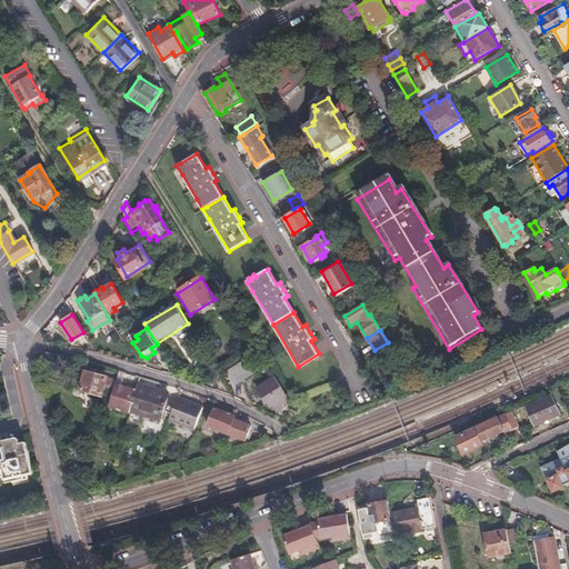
[(220,376),(218,372),(211,360),(203,365),(213,379),(220,376)]
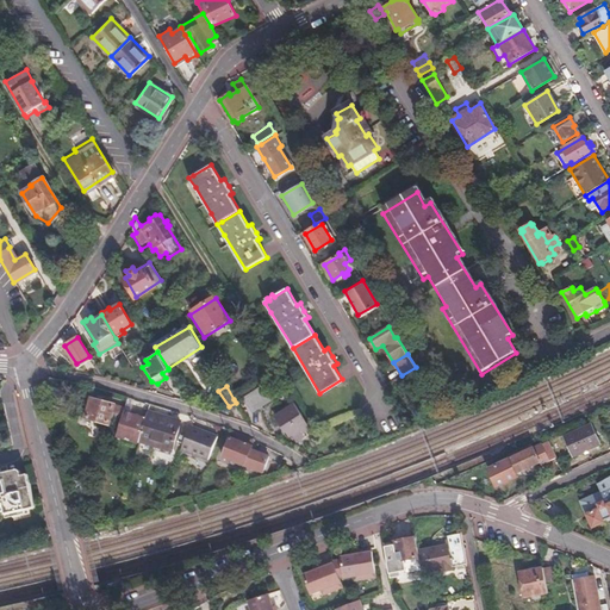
[(240,409),(248,422),(255,417),(253,411),(269,400),(262,388),(246,400),(248,404),(240,409)]
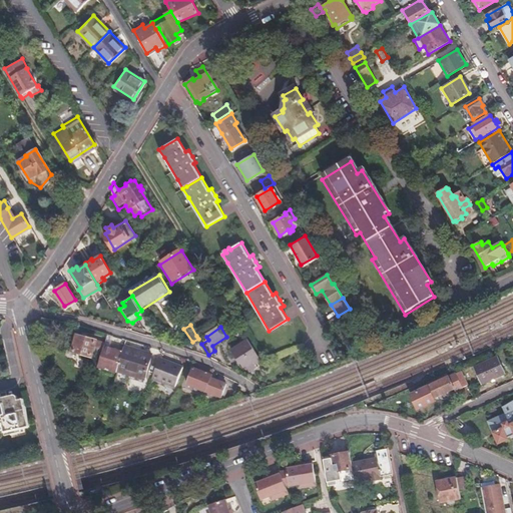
[(102,346),(103,343),(76,335),(71,352),(90,358),(92,352),(99,355),(102,346)]
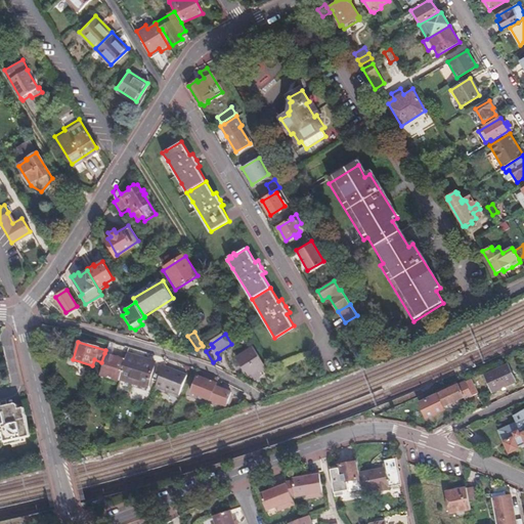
[(260,372),(266,367),(252,346),(236,356),(245,369),(246,368),(250,375),(252,374),(256,379),(262,375),(260,372)]
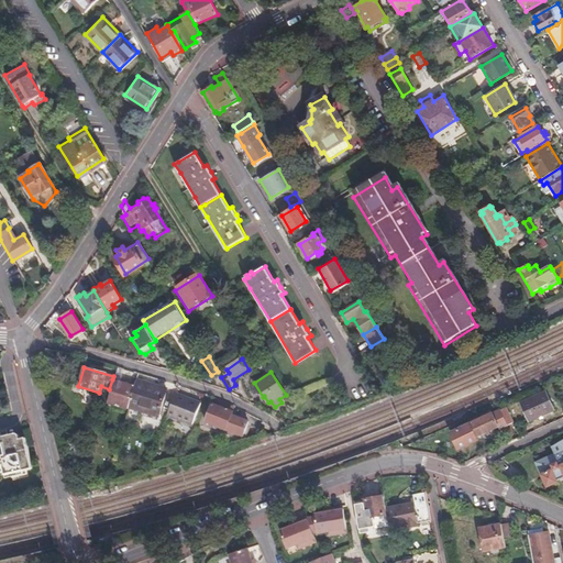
[(109,389),(106,403),(111,405),(114,403),(118,404),(119,407),(125,409),(133,386),(112,379),(109,389)]
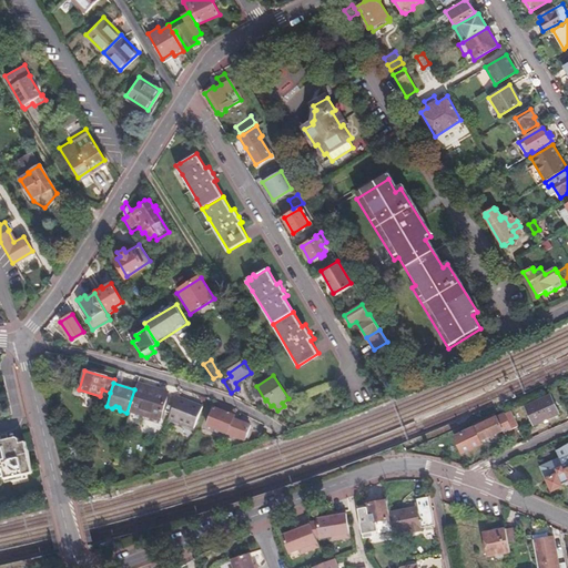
[(127,413),(123,422),(138,426),(142,414),(159,418),(166,393),(137,383),(134,389),(127,413)]
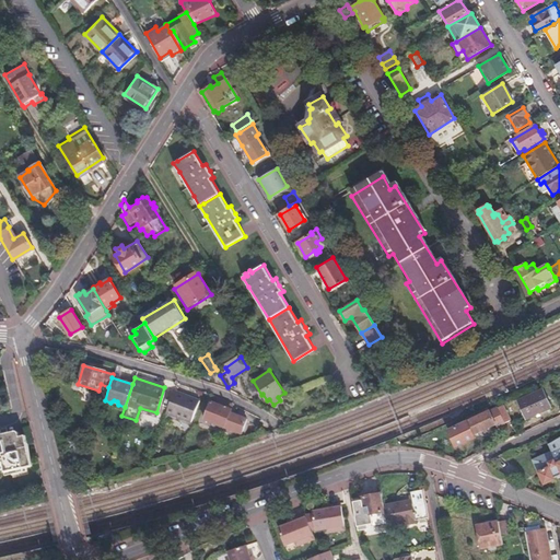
[(549,406),(540,388),(516,399),(525,417),(549,406)]
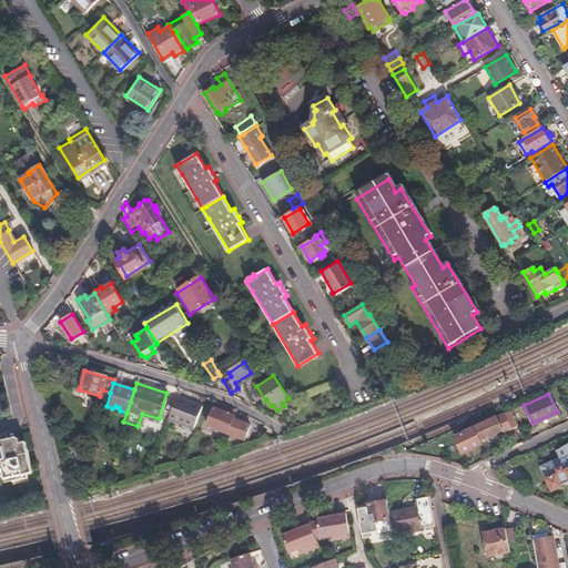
[(175,396),(166,418),(192,428),(202,407),(175,396)]
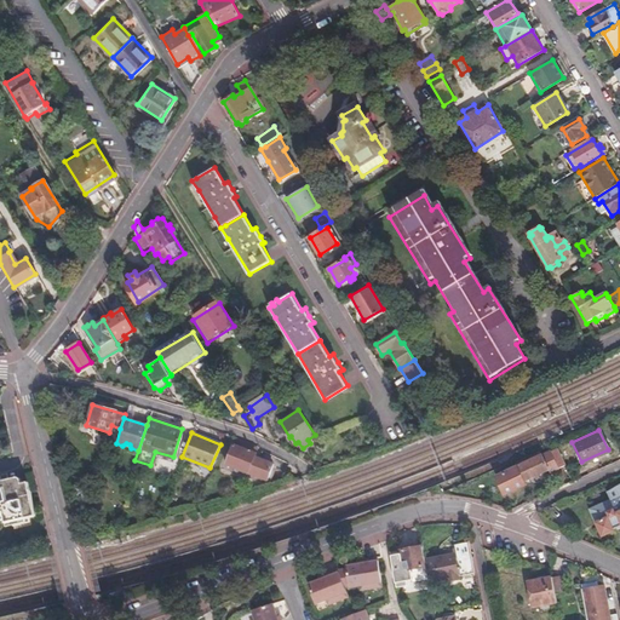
[(254,457),(258,448),(236,440),(227,463),(265,480),(273,464),(254,457)]
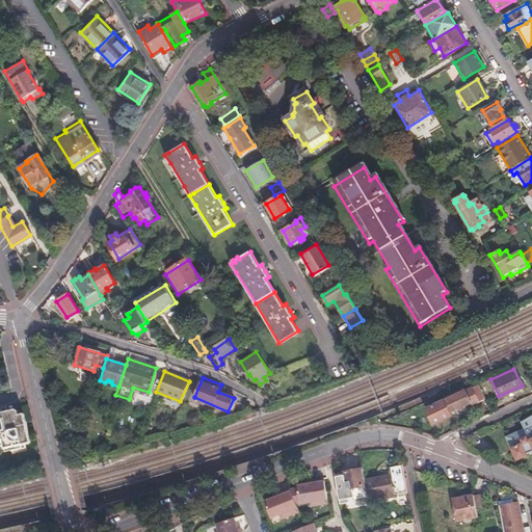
[(476,384),(462,391),(469,402),(470,405),(483,399),(476,384)]
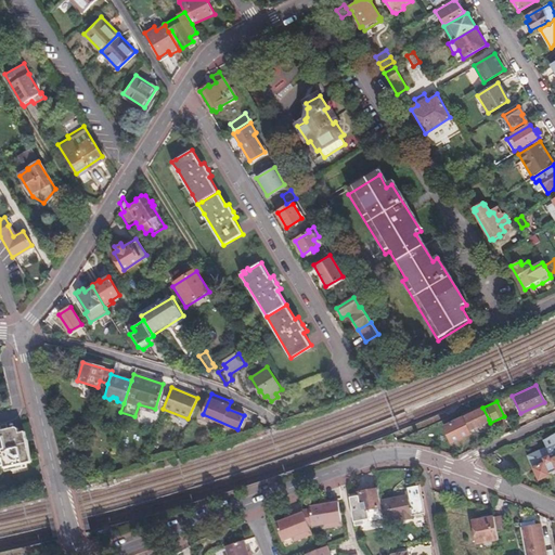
[(285,420),(301,413),(298,408),(282,413),(285,420)]
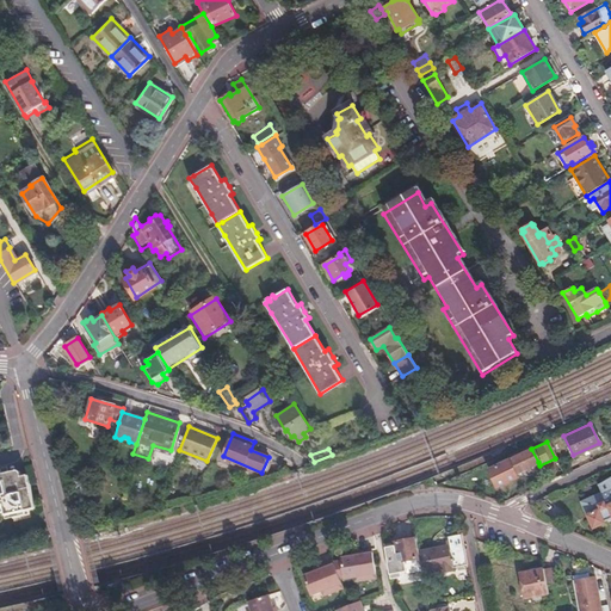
[(538,462),(531,449),(507,461),(513,474),(538,462)]
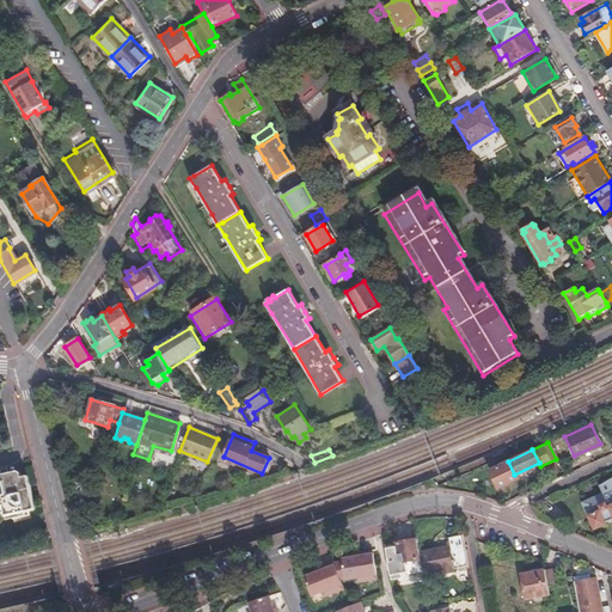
[(508,461),(488,470),(495,488),(515,478),(514,475),(508,461)]
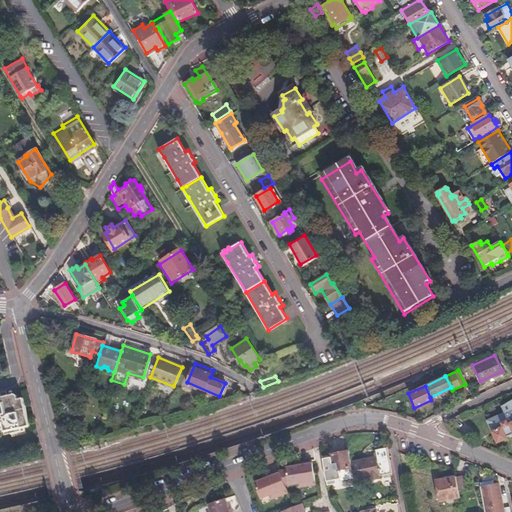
[(5,392),(0,392),(0,429),(3,429),(4,432),(8,431),(9,434),(23,431),(23,427),(28,426),(21,399),(17,400),(15,394),(6,396),(5,392)]
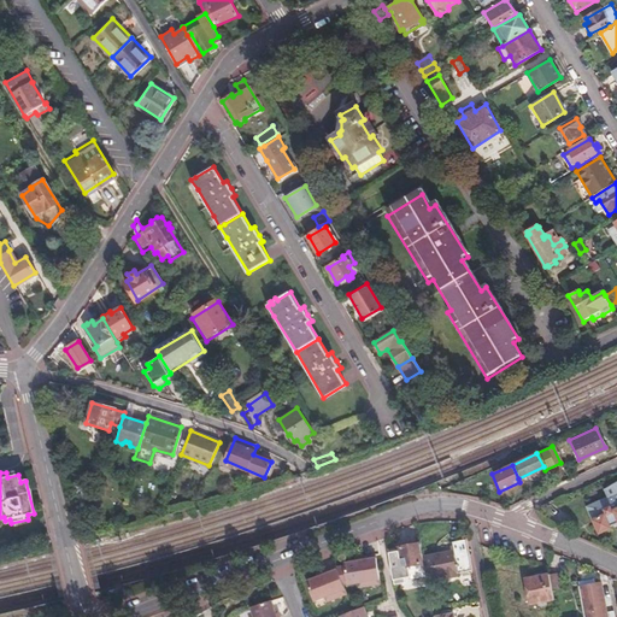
[(80,485),(77,476),(68,479),(70,488),(80,485)]
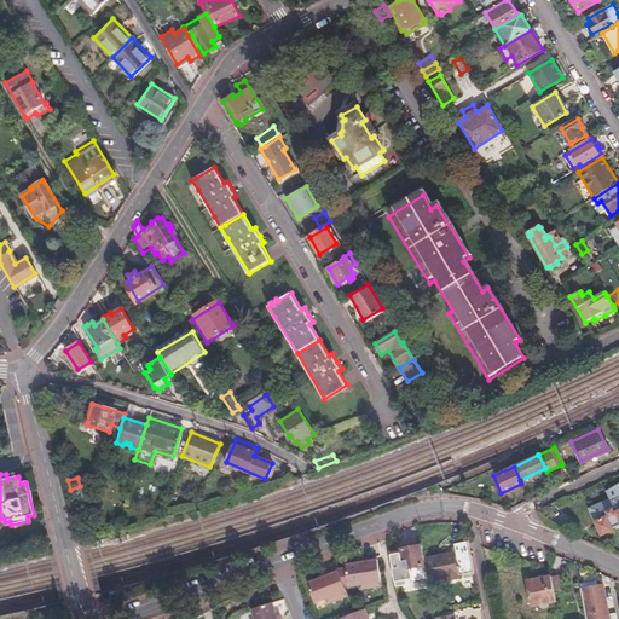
[(618,481),(602,490),(607,497),(586,508),(589,512),(600,534),(611,528),(609,526),(618,521),(618,481)]
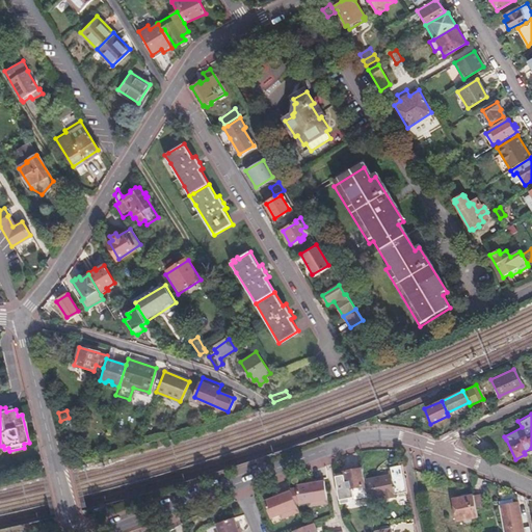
[(405,490),(400,464),(387,467),(389,474),(362,479),(365,496),(366,499),(380,496),(381,499),(392,497),(391,494),(405,490)]
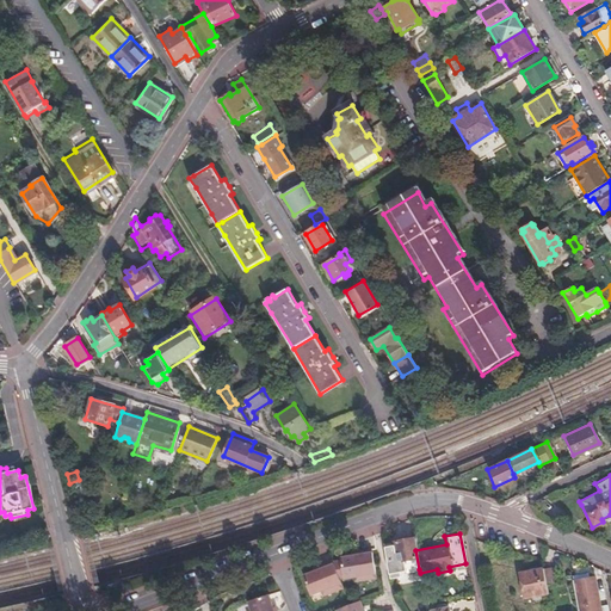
[(415,550),(413,537),(393,541),(394,548),(384,549),(388,578),(399,575),(399,572),(407,569),(408,572),(419,569),(415,550)]
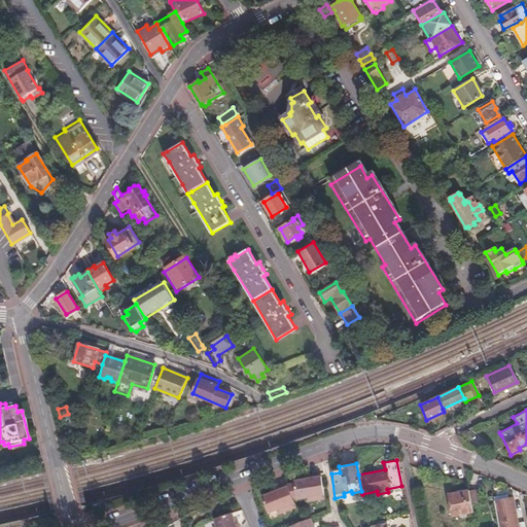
[(303,476),(303,479),(293,480),(293,483),(287,484),(292,497),(295,497),(296,498),(306,497),(307,501),(324,498),(320,472),(303,476)]
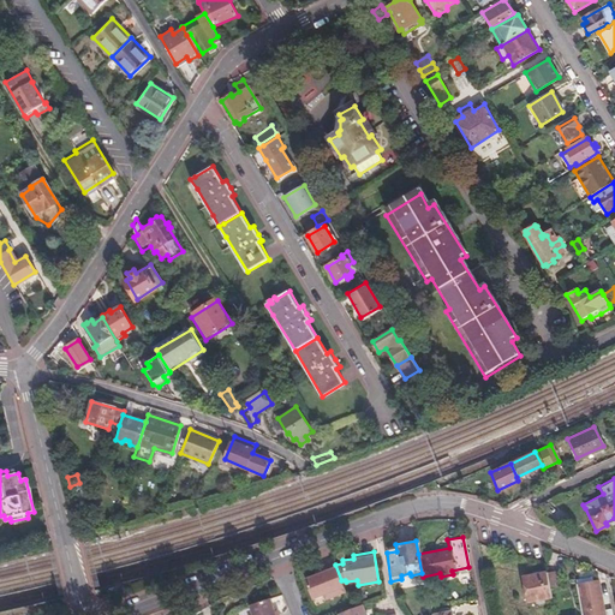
[(335,565),(334,563),(314,572),(315,575),(306,579),(314,598),(323,595),(326,599),(345,591),(341,580),(335,565)]
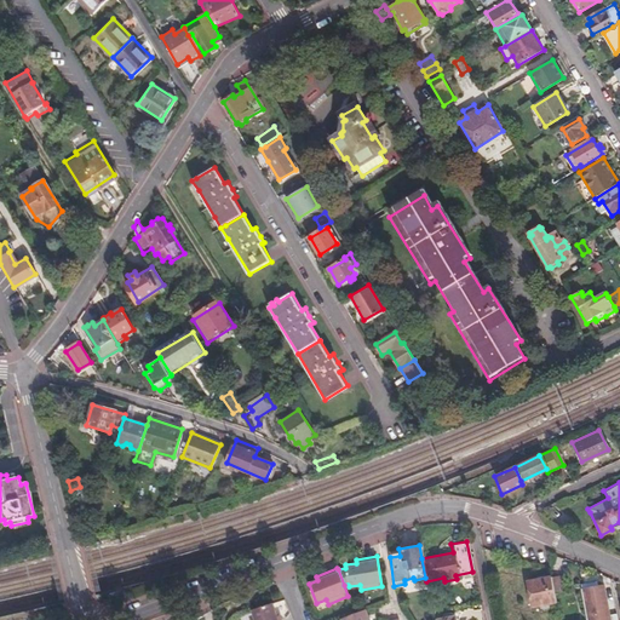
[(561,574),(551,577),(551,578),(555,593),(564,592),(561,574)]
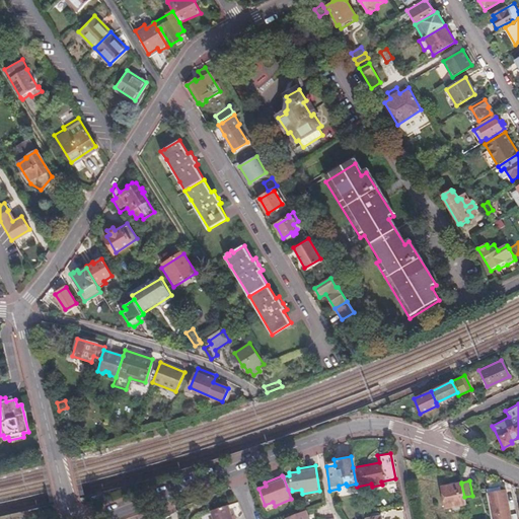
[(464,497),(461,484),(441,487),(445,510),(443,510),(445,518),(454,517),(454,518),(467,516),(464,497)]
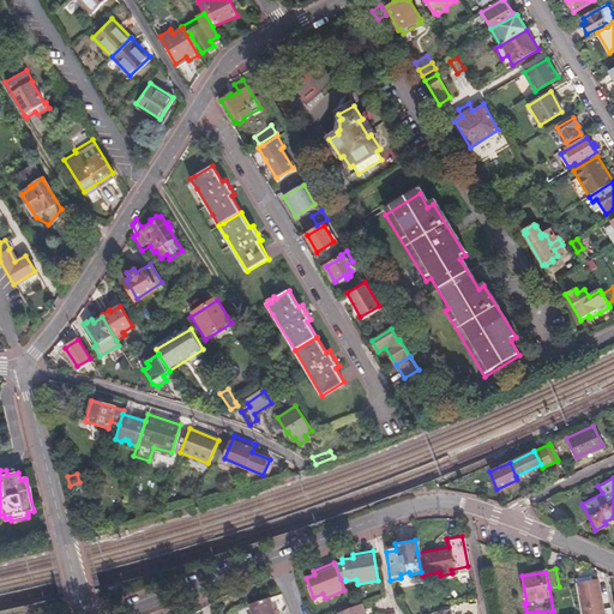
[(612,613),(611,607),(602,608),(596,579),(589,581),(588,577),(576,579),(582,606),(581,606),(582,613),(612,613)]
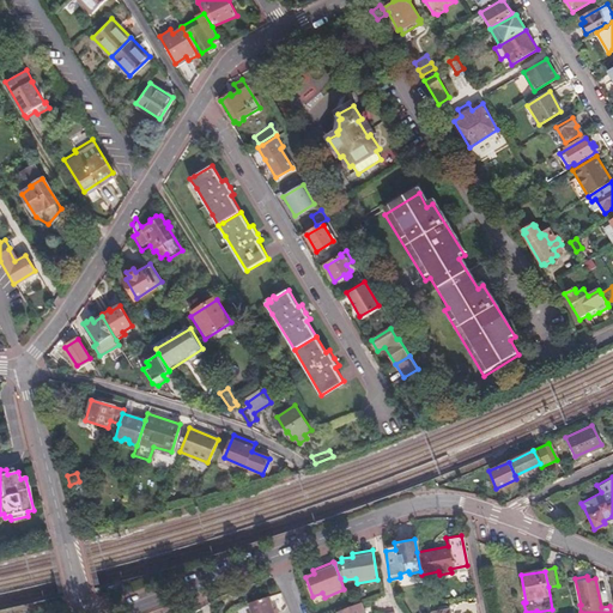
[(272,606),(269,595),(248,602),(253,612),(252,612),(278,612),(278,611),(274,612),(272,606)]
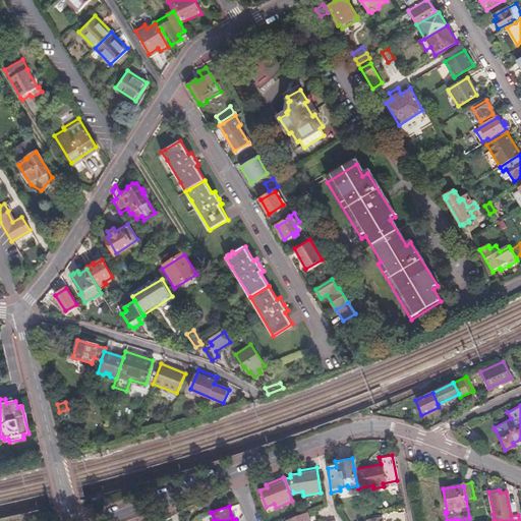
[(309,520),(306,511),(297,515),(286,519),(286,520),(309,520)]
